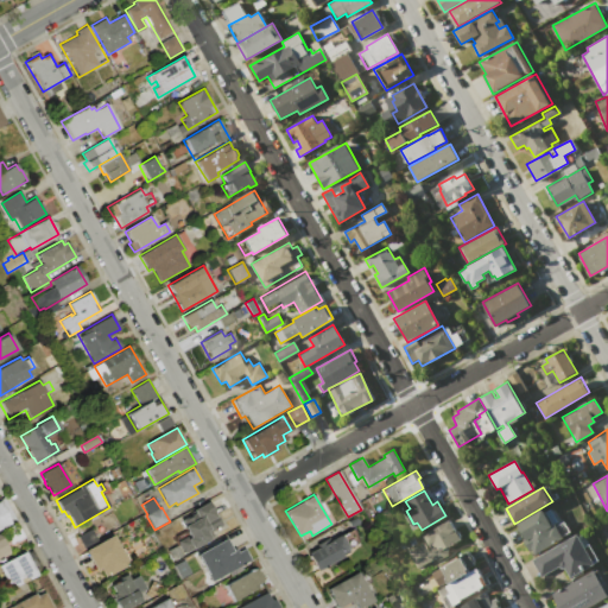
[(0,500),(2,499),(16,521),(0,530),(0,500)]
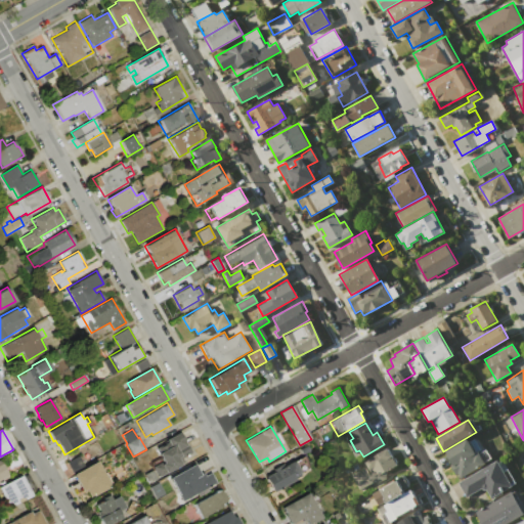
[(159,478),(153,467),(162,462),(158,454),(170,447),(166,439),(180,431),(192,451),(181,457),(184,463),(159,478)]
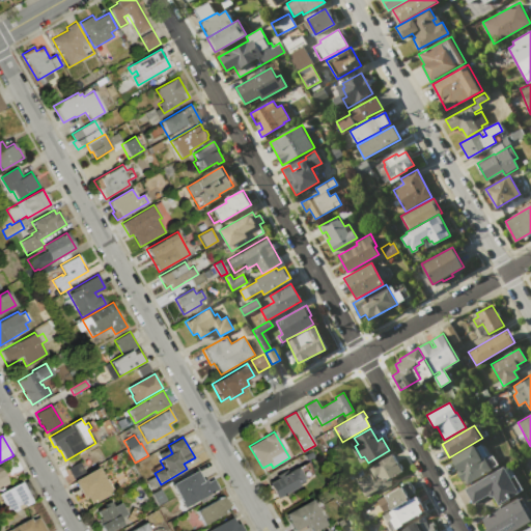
[(493,471),(468,485),(464,479),(462,481),(456,472),(458,470),(451,457),(473,445),(482,459),(485,457),(486,459),(493,455),(498,465),(492,469),(493,471)]
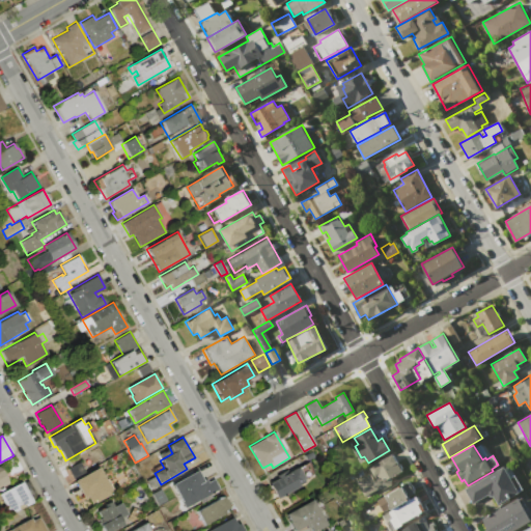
[(305,456),(311,452),(314,456),(307,460),(305,456)]
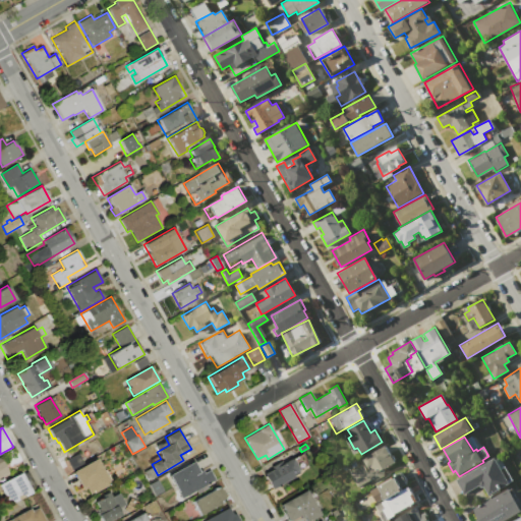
[(385,446),(394,462),(380,470),(381,472),(357,486),(349,471),(361,464),(359,461),(385,446)]
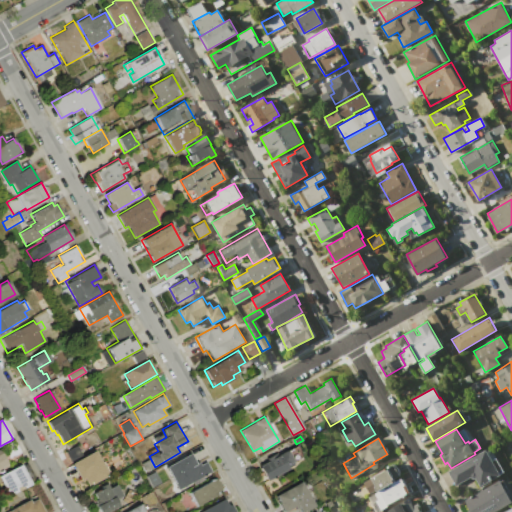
[(500,475),(480,487),(475,479),(470,477),(456,485),(448,471),(485,449),(500,475)]
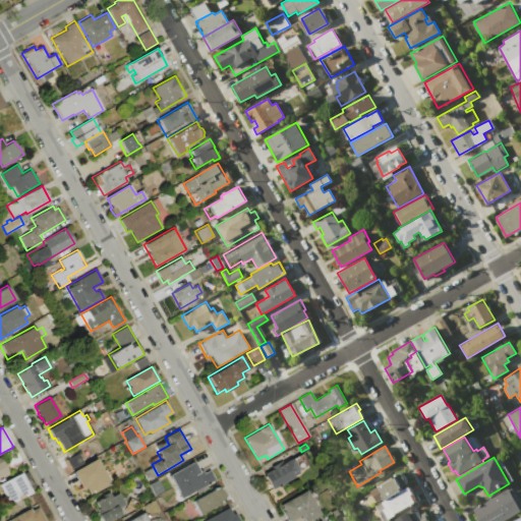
[(71,472),(95,458),(110,483),(90,495),(85,486),(81,488),(71,472)]
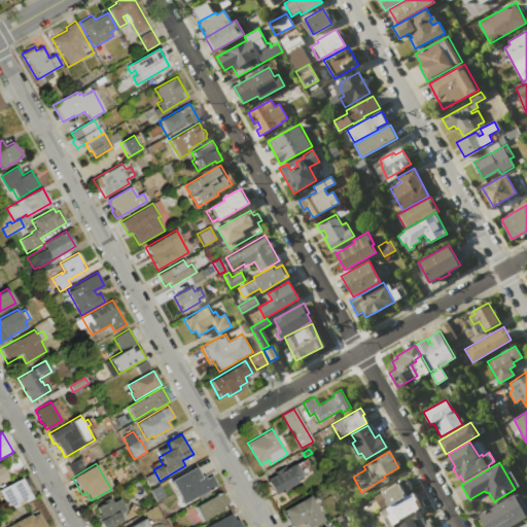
[(275,496),(266,481),(294,463),(302,476),(294,480),(296,483),(275,496)]
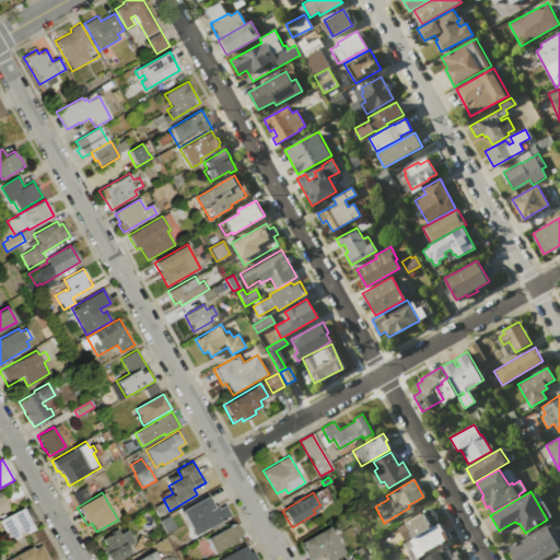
[(196,537),(181,512),(208,496),(213,505),(217,504),(219,508),(224,505),(231,516),(196,537)]
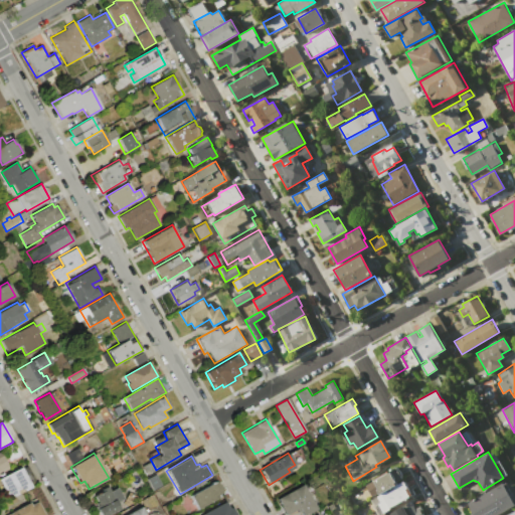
[(143,467),(150,463),(155,472),(148,476),(143,467)]
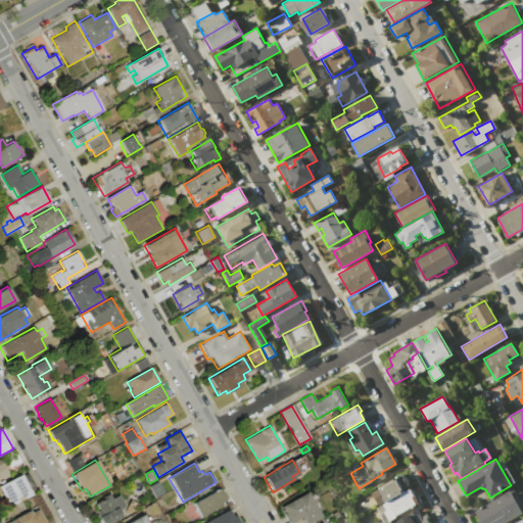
[(0,490),(0,485),(20,474),(21,477),(28,474),(35,486),(29,490),(32,494),(9,507),(0,490)]
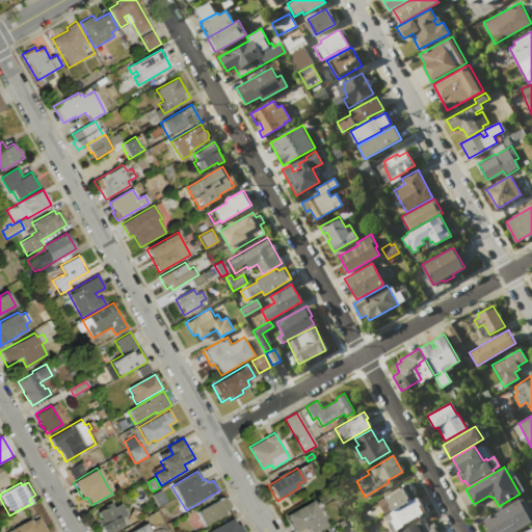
[(378,501),(409,483),(416,494),(409,497),(411,500),(390,513),(387,514),(378,501)]
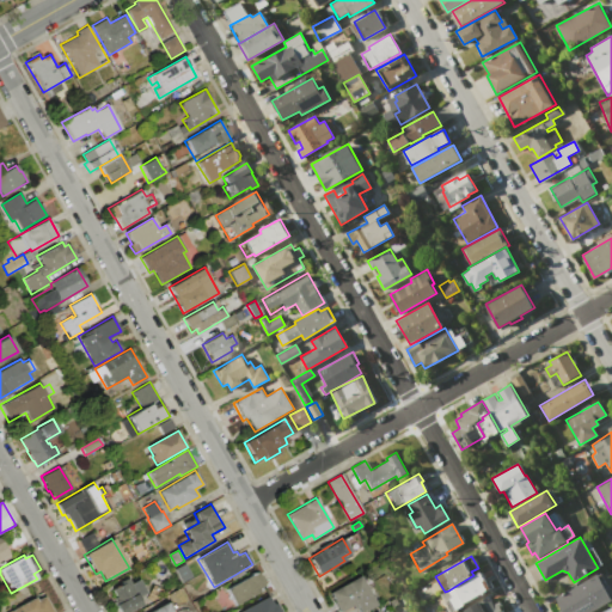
[(234,606),(225,589),(258,570),(265,585),(256,591),(257,593),(234,606)]
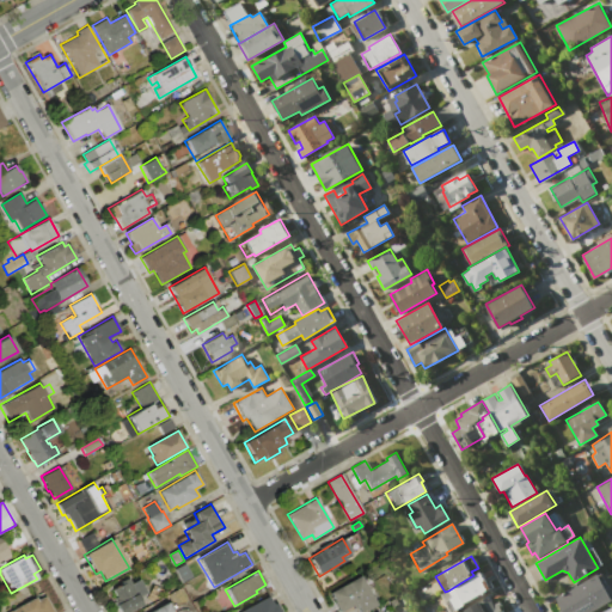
[(479,571),(485,580),(482,582),(487,589),(463,604),(464,605),(451,611),(445,601),(452,598),(448,591),(473,575),(479,571)]
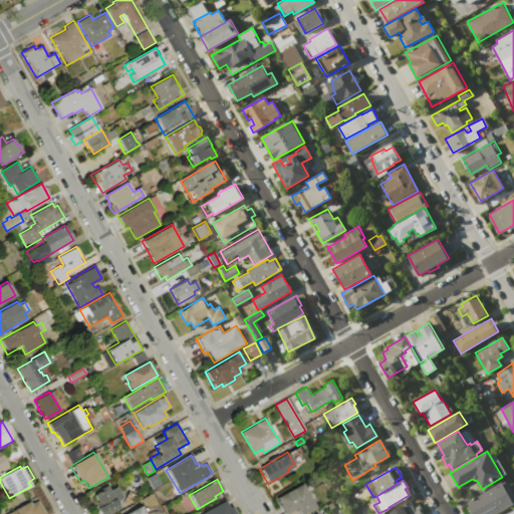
[(472,513),(466,502),(501,482),(513,503),(513,508),(503,513),(472,513)]
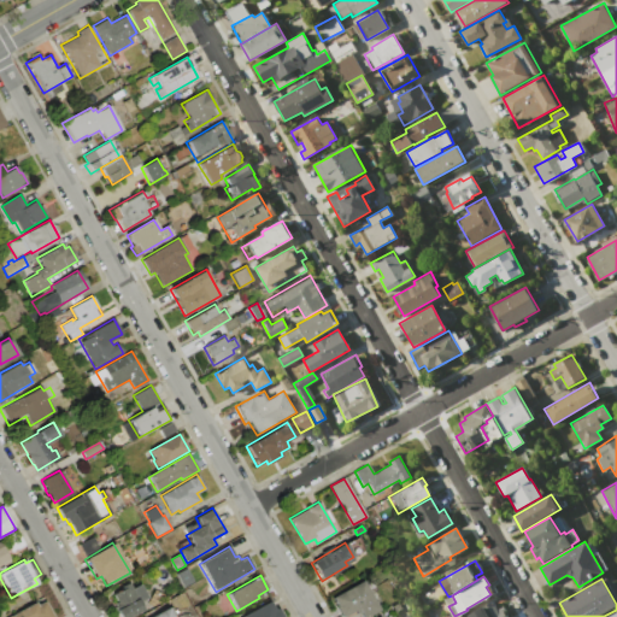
[(362,581),(378,611),(366,616),(362,616),(359,612),(353,612),(344,616),(341,616),(331,599),(362,581)]
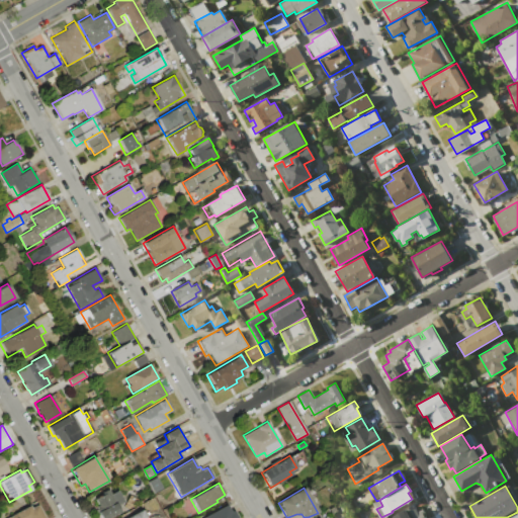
[(93,498),(107,489),(110,495),(116,491),(122,502),(116,506),(119,512),(108,517),(99,517),(94,509),(98,507),(93,498)]
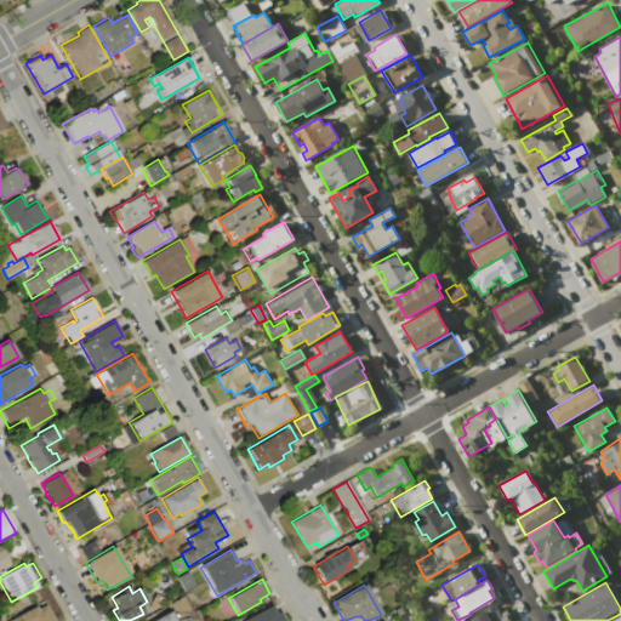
[(9,620),(35,607),(36,609),(44,605),(52,620),(9,620)]
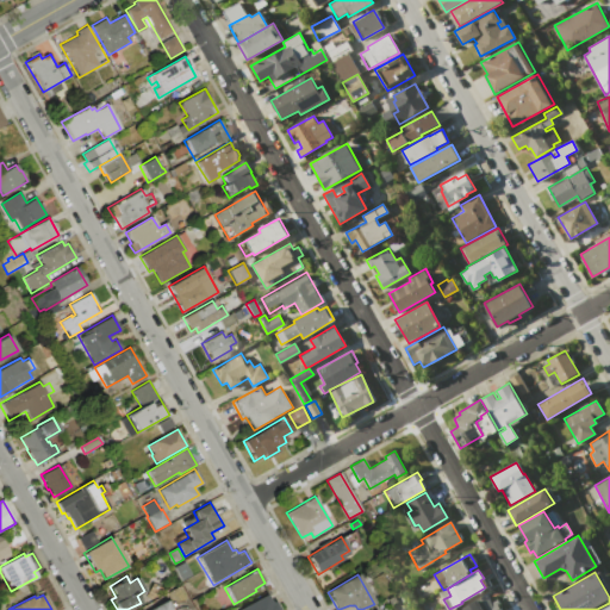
[(238,609),(266,595),(271,603),(275,601),(280,609),(238,609)]
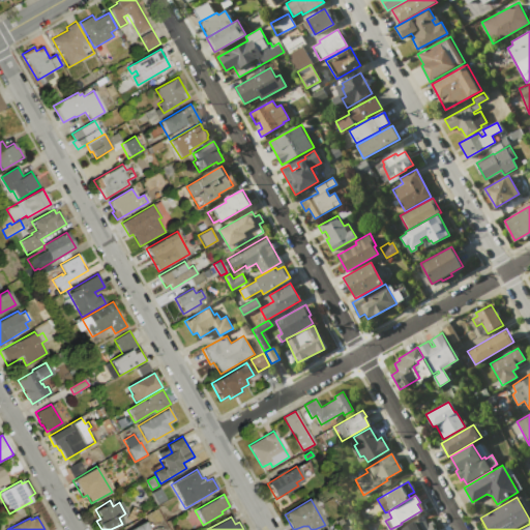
[(402,529),(423,518),(428,524),(433,521),(437,529),(402,529)]
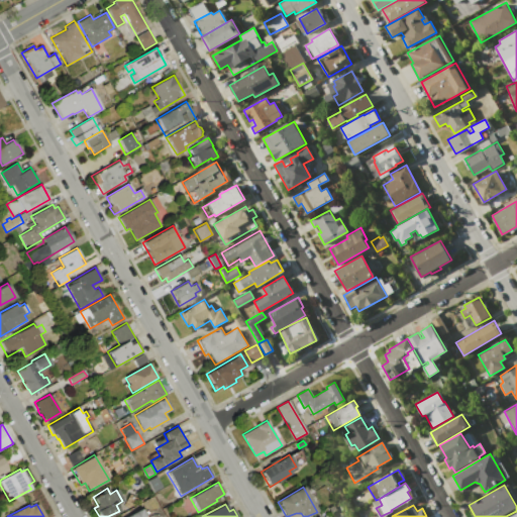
[(121,516),(145,516),(141,507),(121,516)]
